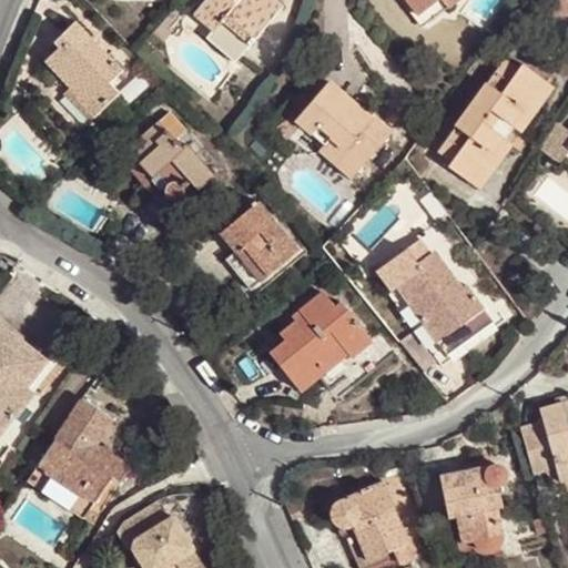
[(250,43),(282,7),(273,0),(206,0),(194,14),(214,31),(222,21),(250,43)]
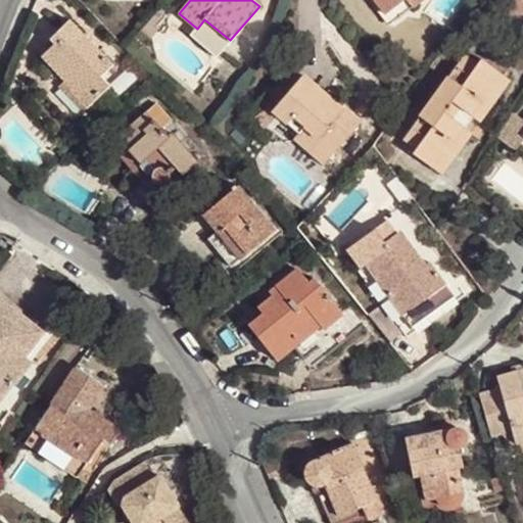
[(374,0),(387,15),(406,0),(413,8),(422,0),(374,0)]
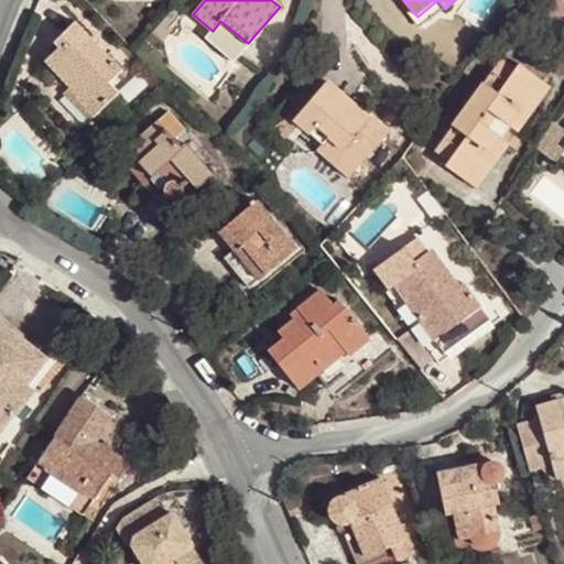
[(423,24),(445,9),(437,0),(418,17),(423,24)]
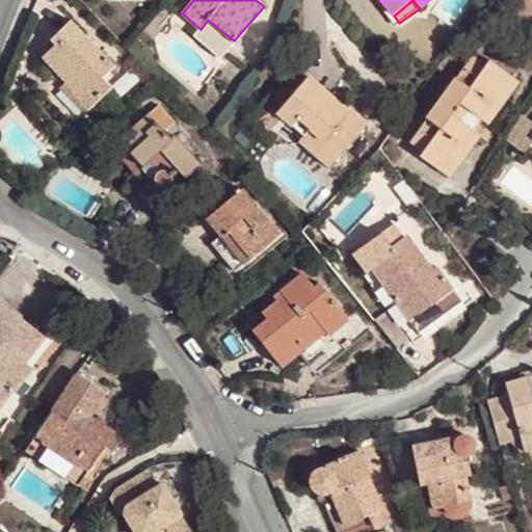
[(531,12),(531,0),(519,0),(517,12),(531,12)]
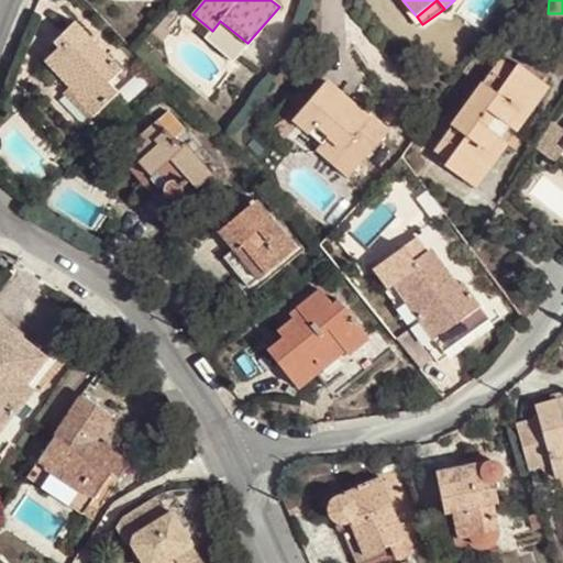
[(239,53),(247,43),(220,21),(212,31),(239,53)]
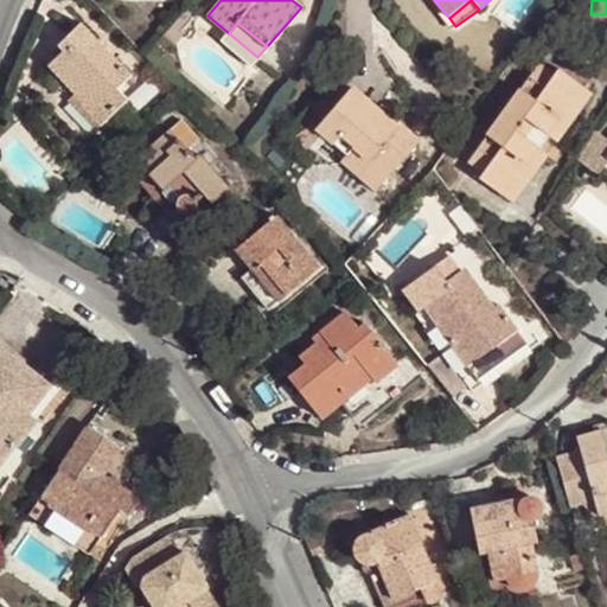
[(117,88),(131,75),(81,24),(57,46),(63,51),(48,66),(75,94),(72,96),(101,125),(127,98),(117,88)]
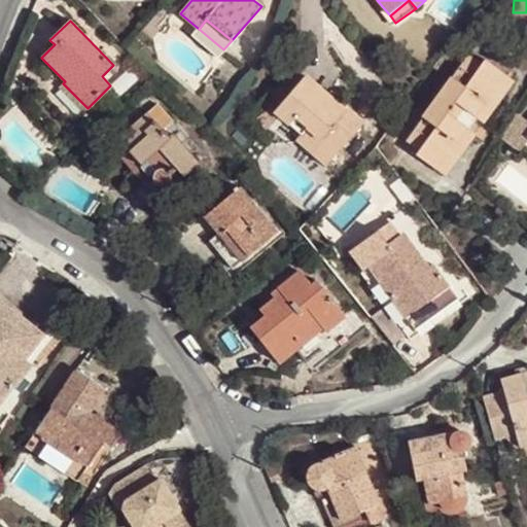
[(477,117),(507,75),(485,59),(480,65),(467,56),(410,136),(422,145),(419,149),(415,155),(438,171),(468,129),(448,112),(455,103),(477,117)]
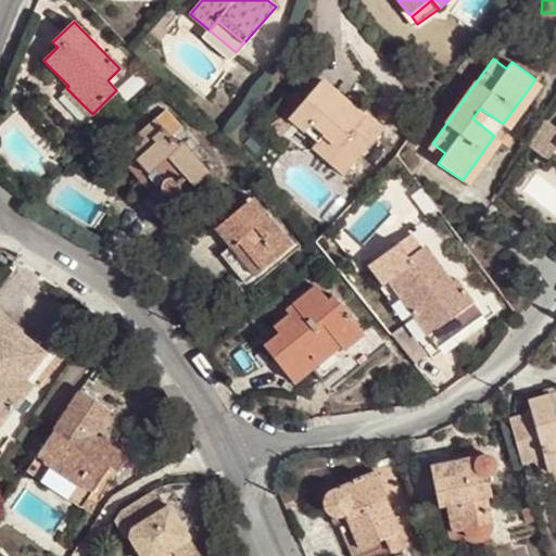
[(365,113),(363,115),(321,79),(289,117),(317,141),(313,147),(345,174),(383,129),(365,113)]
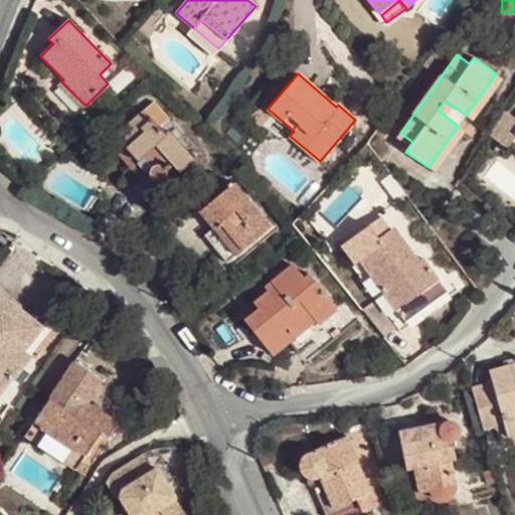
[(466,115),(472,120),(502,77),(496,73),(466,115)]
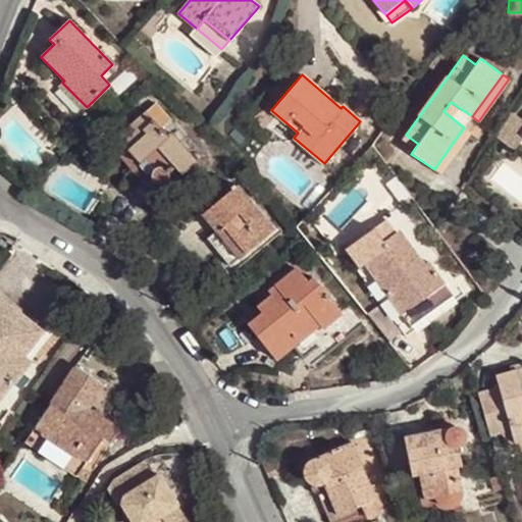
[(143,210),(198,161),(171,132),(167,136),(145,111),(116,137),(150,174),(142,181),(127,194),(143,210)]
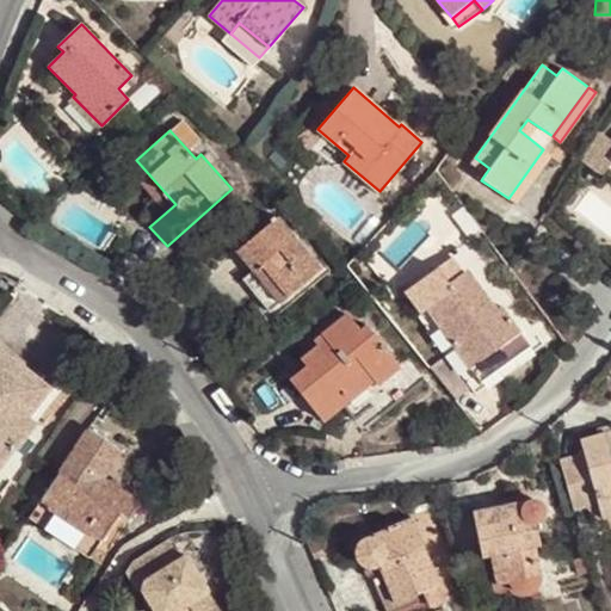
[(610,140),(599,131),(581,160),(593,171),(587,178),(594,184),(610,161),(610,140)]
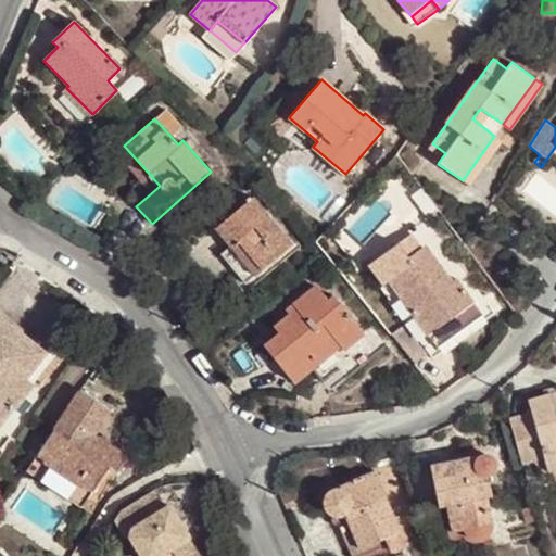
[(463,180),(469,185),(502,140),(494,136),(463,180)]
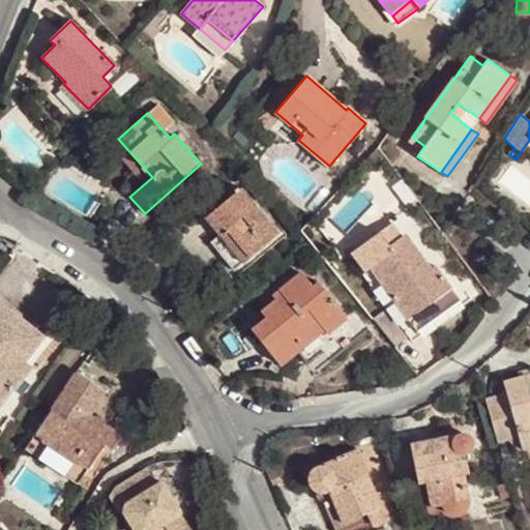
[(421,150),(424,146),(412,137),(409,141),(421,150)]
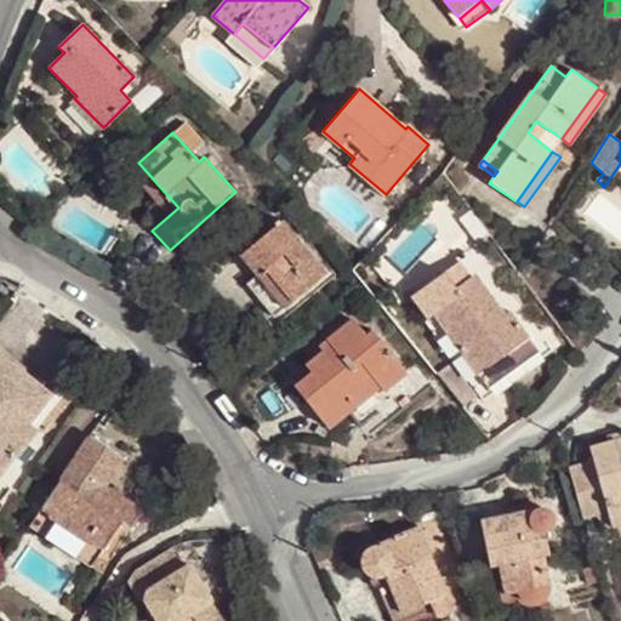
[(169,216),(178,208),(138,163),(129,171),(169,216)]
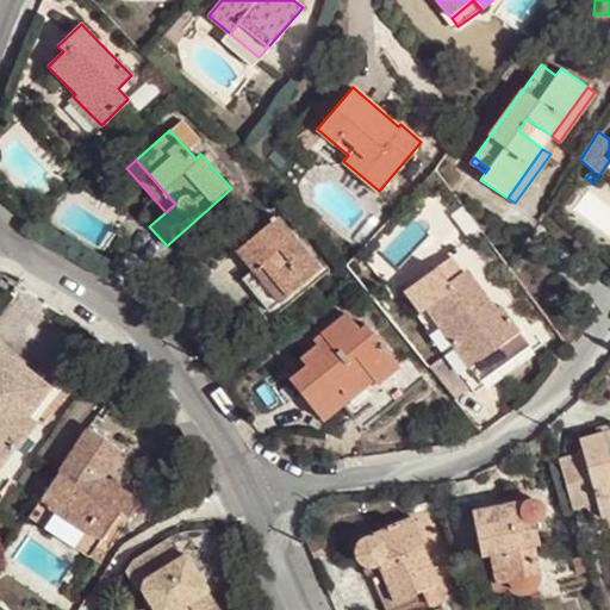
[(269,312),(321,269),(277,217),(236,250),(253,271),(242,279),(269,312)]
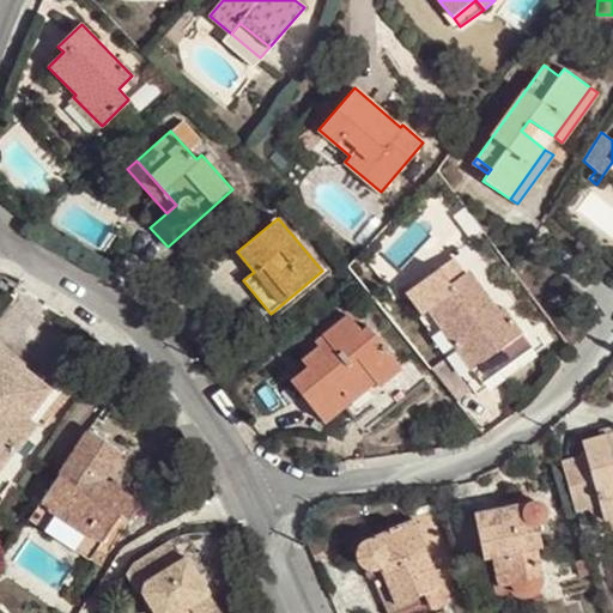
[(504,307),(498,310),(468,271),(463,274),(453,258),(406,292),(422,315),(429,310),(472,370),(523,333),(504,307)]
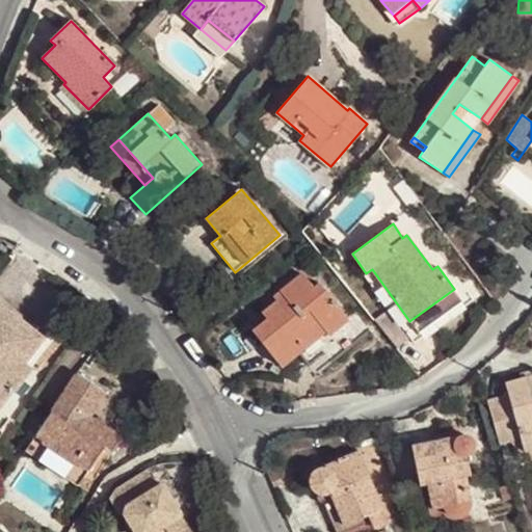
[(409,321),(372,269),(366,273),(364,275),(388,308),(406,333),(414,343),(441,323),(437,319),(419,333),(409,321)]
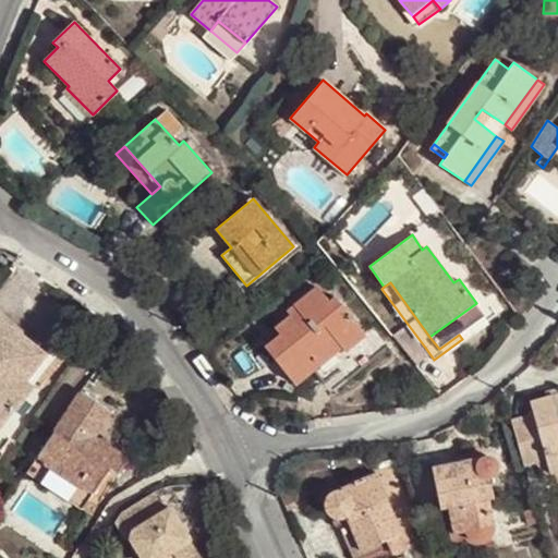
[(343,351),(365,335),(335,298),(329,303),(317,288),(288,312),(291,316),(276,328),(281,335),(266,347),(296,386),(313,372),(324,385),(352,362),(343,351)]
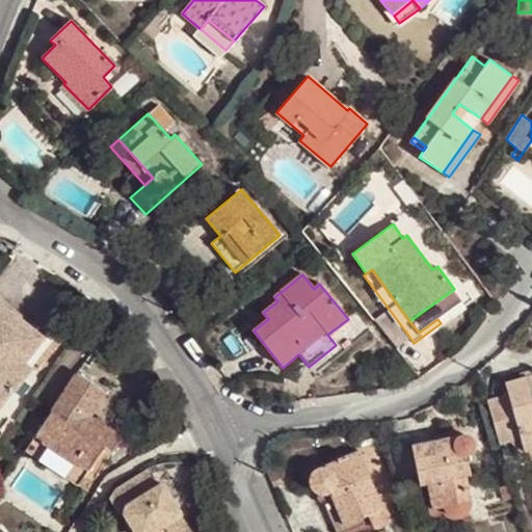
[(437,319),(462,301),(454,289),(409,321),(419,333),(437,319)]
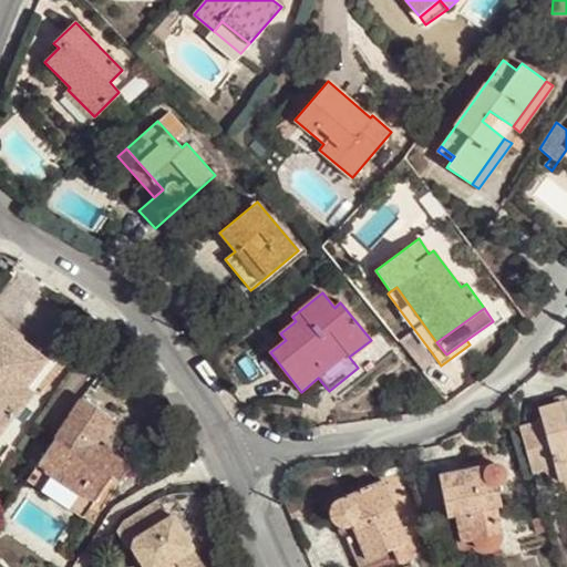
[(0,426),(21,401),(14,397),(41,361),(0,327),(0,426)]
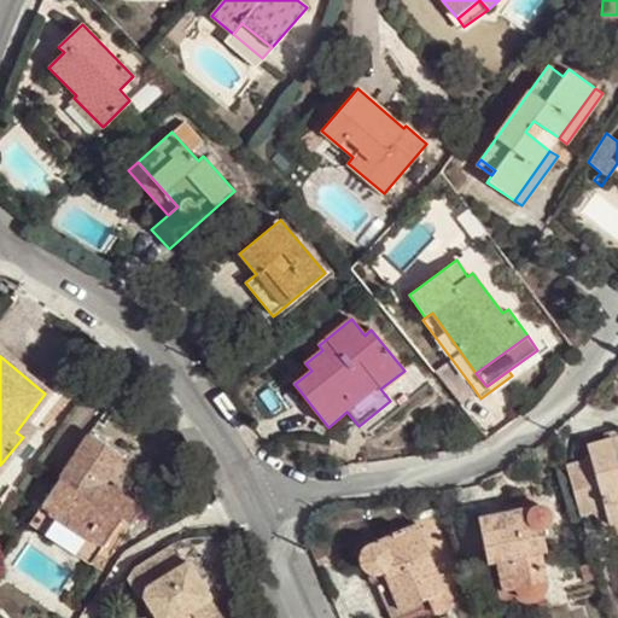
[(118,456),(83,435),(38,506),(46,512),(47,516),(81,538),(87,537),(99,546),(117,520),(126,526),(136,509),(100,484),(118,456)]
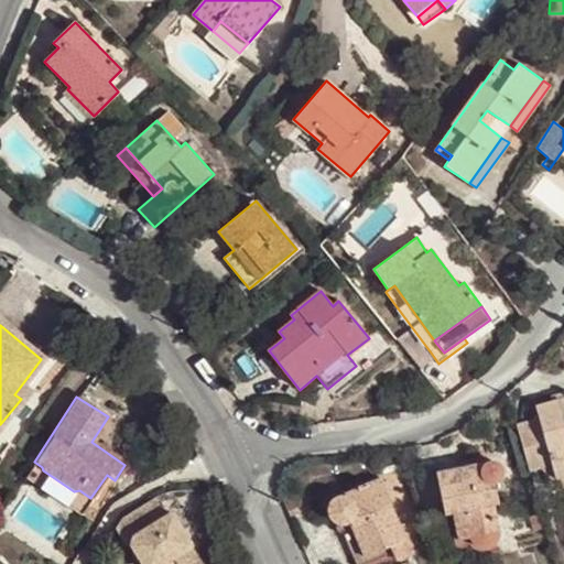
[(563,398),(535,407),(539,419),(517,425),(530,469),(542,466),(552,464),(556,478),(563,476),(563,398)]
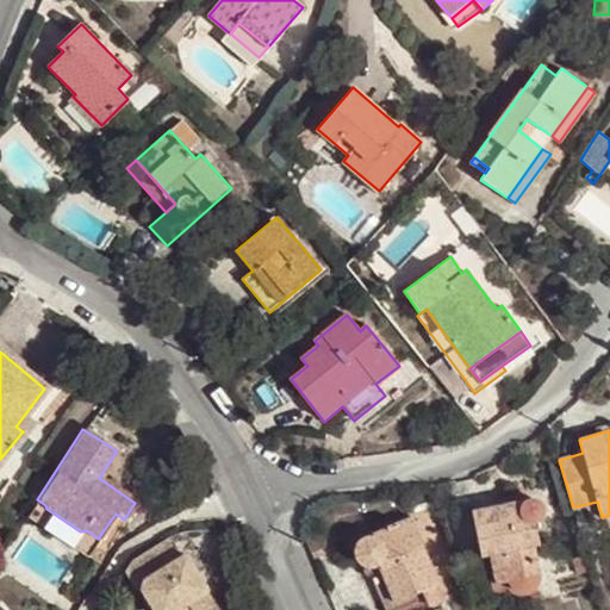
[(45,505),(37,499),(26,517),(86,556),(98,539),(86,530),(80,531),(47,509),(45,505)]
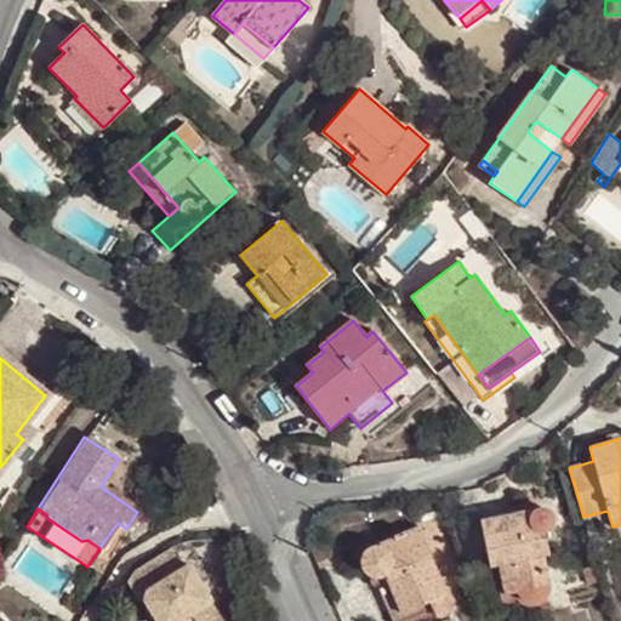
[(552,528),(554,520),(553,514),(550,511),(542,508),(479,520),(489,567),(497,564),(512,562),(518,592),(519,597),(527,602),(531,603),(536,603),(542,602),(546,598),(548,592),(550,586),(542,554),(550,553),(545,531),(548,530),(552,528)]
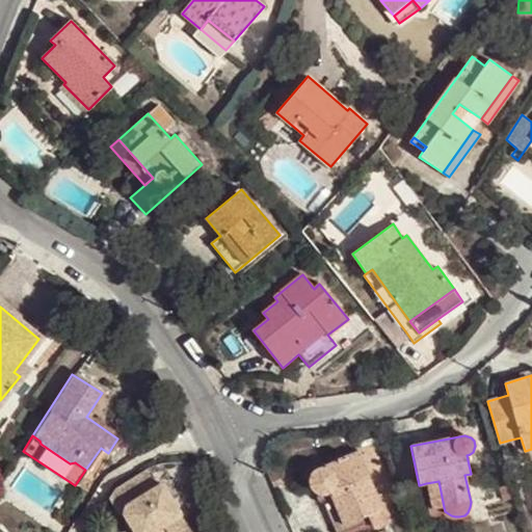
[(515,453),(525,451),(521,437),(511,440),(515,453)]
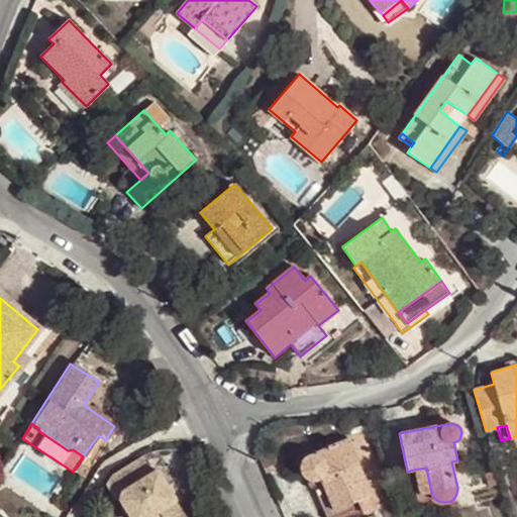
[(357,501),(371,495),(355,461),(358,460),(349,438),(321,450),(308,456),(304,460),(302,467),(303,472),(304,475),(308,478),(312,479),(320,478),(335,511),(357,501)]
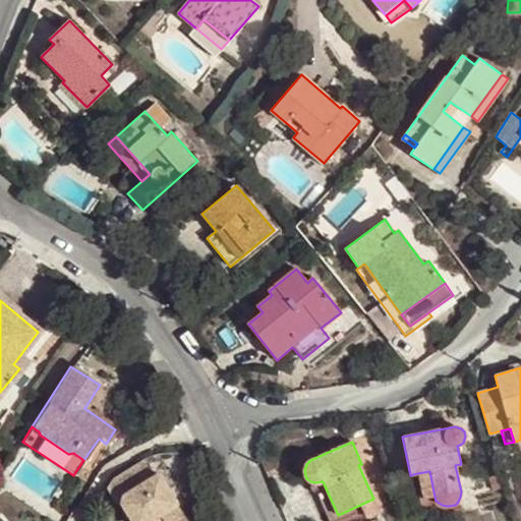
[(110,478),(103,488),(112,504),(118,504),(128,520),(180,520),(171,507),(173,505),(154,475),(150,478),(139,460),(110,478)]
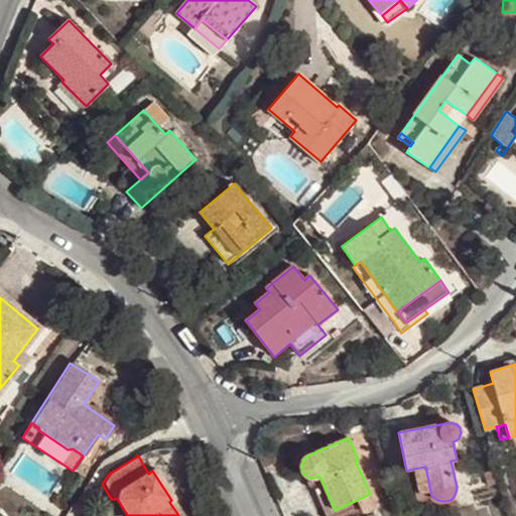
[(419,494),(430,492),(425,467),(413,469),(419,494)]
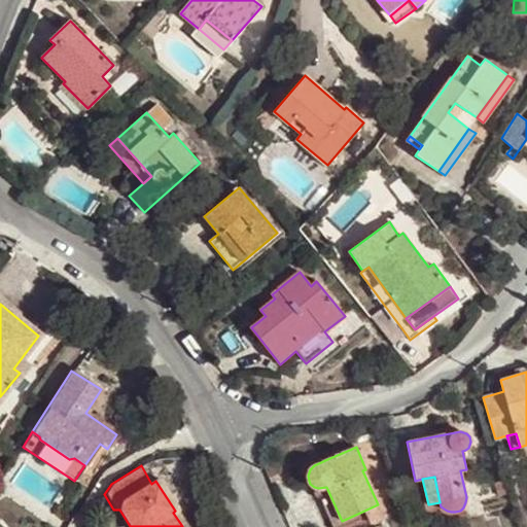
[(371,525),(384,519),(378,504),(364,511),(371,525)]
